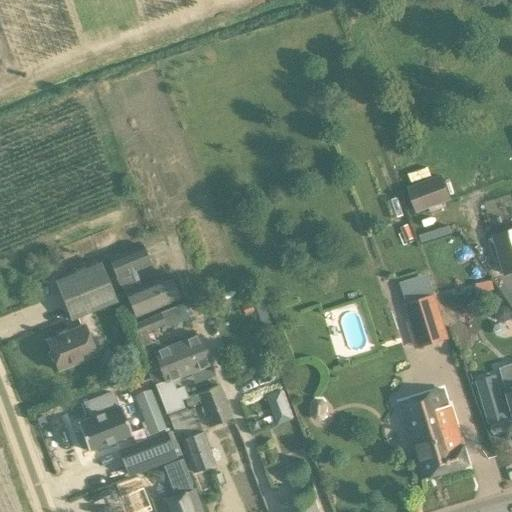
[(415,213),(450,200),(441,175),(406,187),(415,213)]
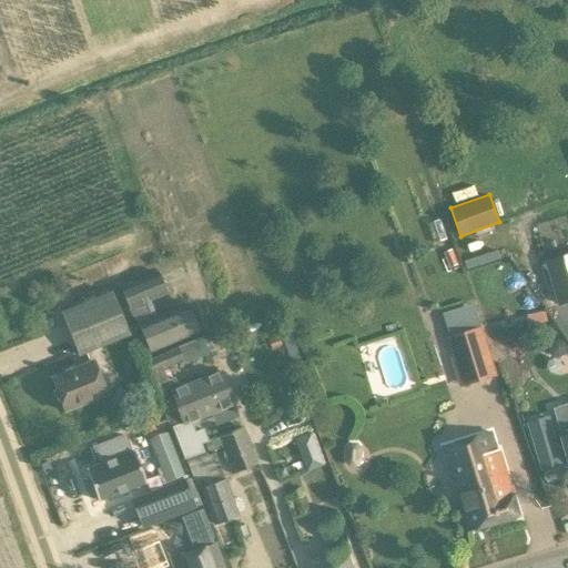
[(458,264),(453,249),(444,253),(450,267),(458,264)]
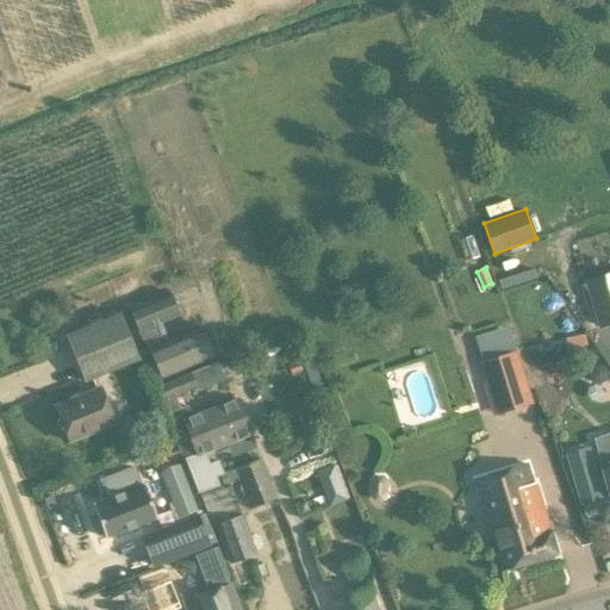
[(609,324),(609,273),(586,280),(601,328),(609,324)]
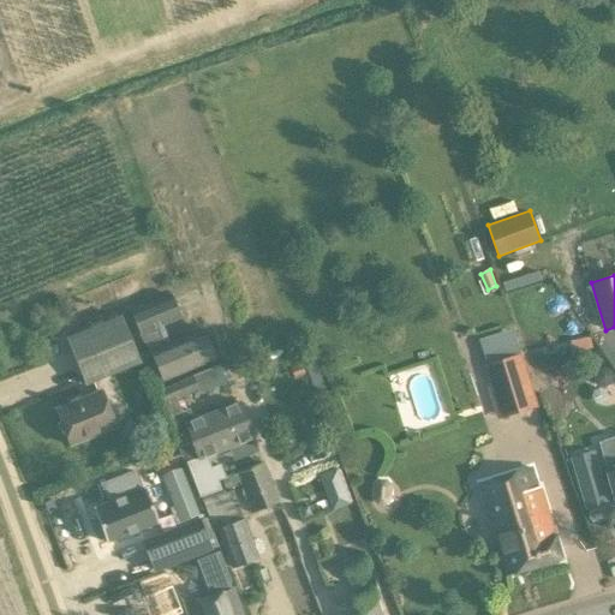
[(169,292),(130,309),(141,335),(161,327),(180,318),(169,292)]
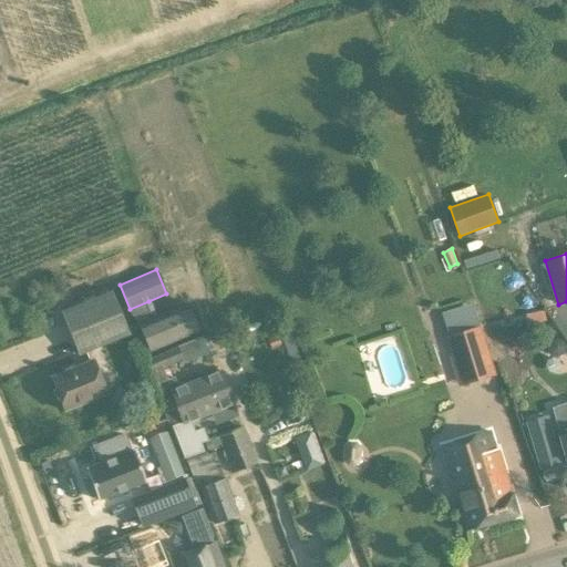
[(127,334),(110,291),(60,311),(78,354),(127,334)]
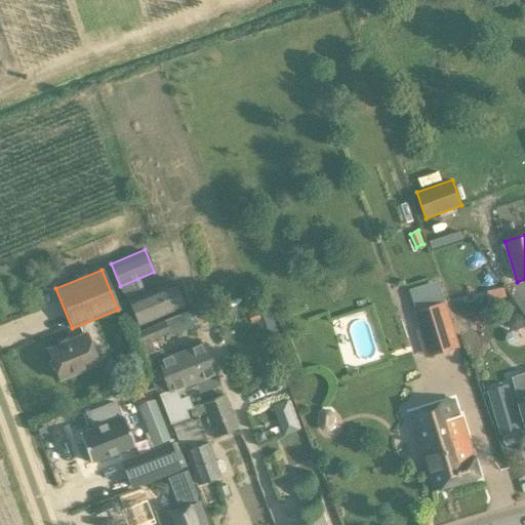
[(143,293),(127,300),(137,326),(183,307),(171,281),(143,293)]
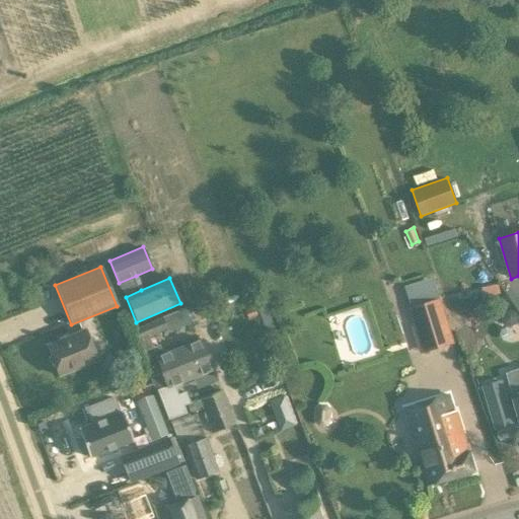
[(501,293),(499,284),(483,287),(485,296),(501,293)]
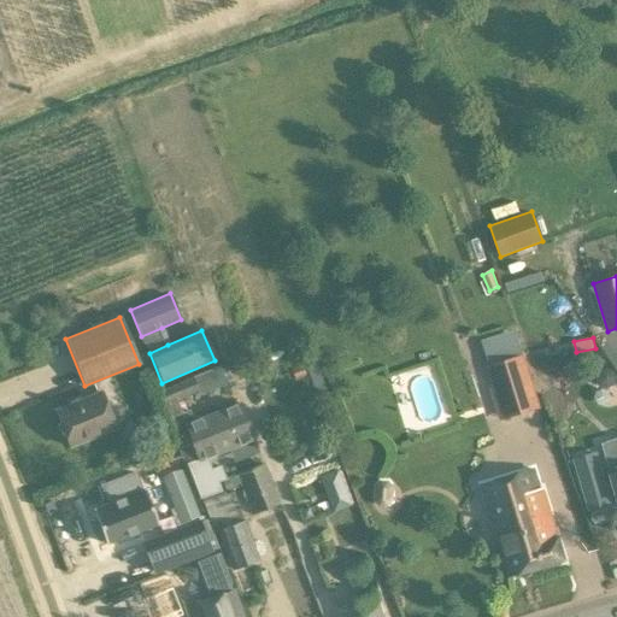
[(489,365),(486,365),(493,387),(503,419),(540,409),(523,354),(489,365)]
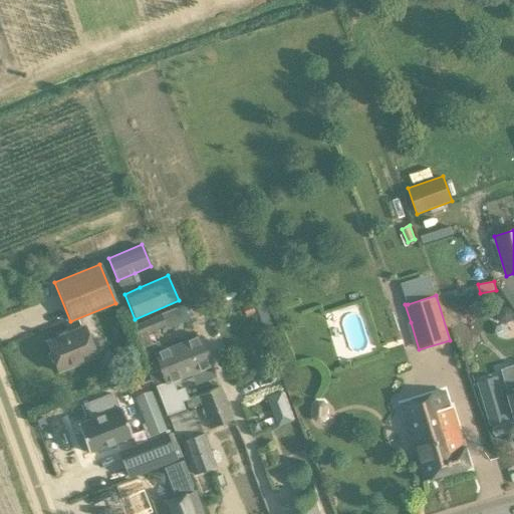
[(245,316),(254,313),(250,304),(241,307),(245,316)]
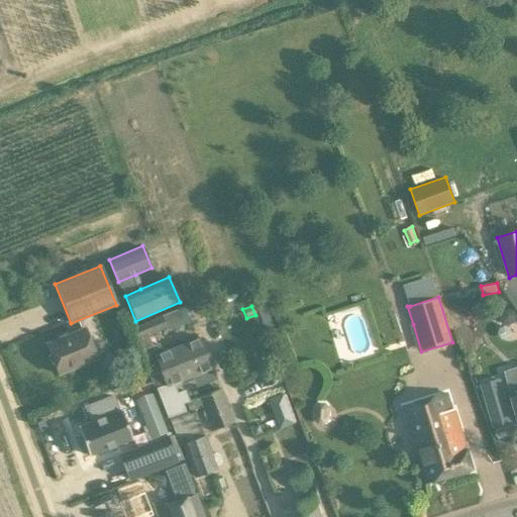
[(501,318),(504,323),(510,324),(515,321),(516,316),(513,310),(508,309),(502,312),(501,318)]
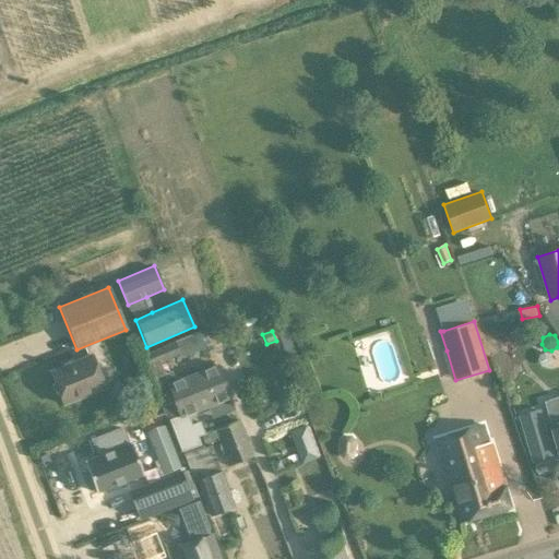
[(142,355),(155,389),(167,384),(163,373),(158,363),(179,354),(174,342),(142,355)]
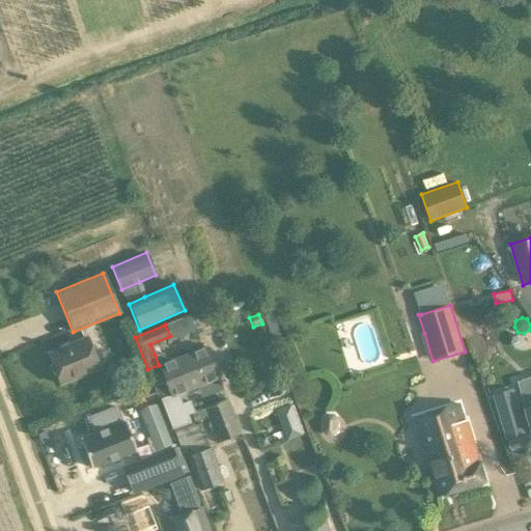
[(99,367),(85,337),(46,354),(59,384),(99,367)]
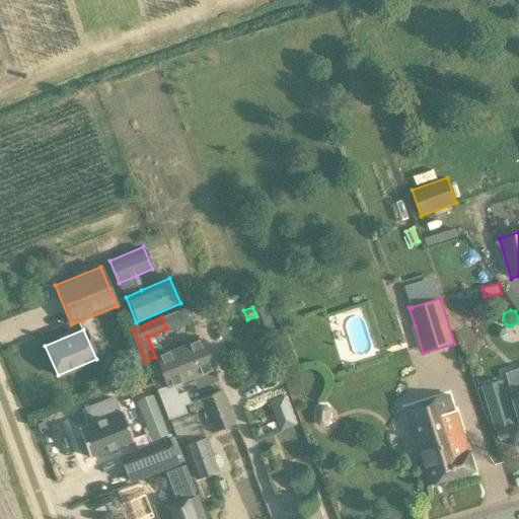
[(256,339),(258,345),(267,342),(264,336),(256,339)]
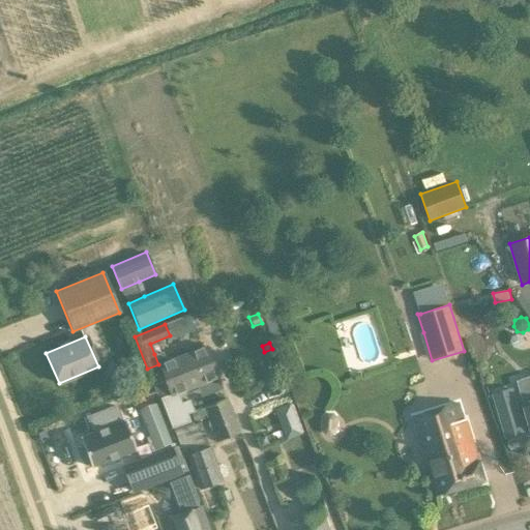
[(166,361),(158,364),(147,369),(153,384),(211,362),(205,347),(166,361)]
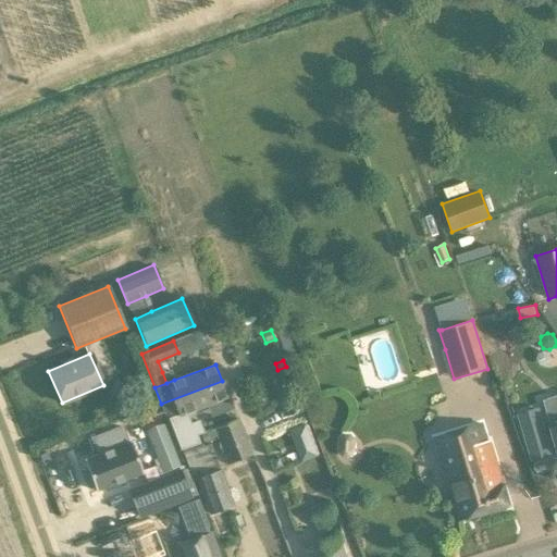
[(517,380),(511,366),(499,370),(505,384),(517,380)]
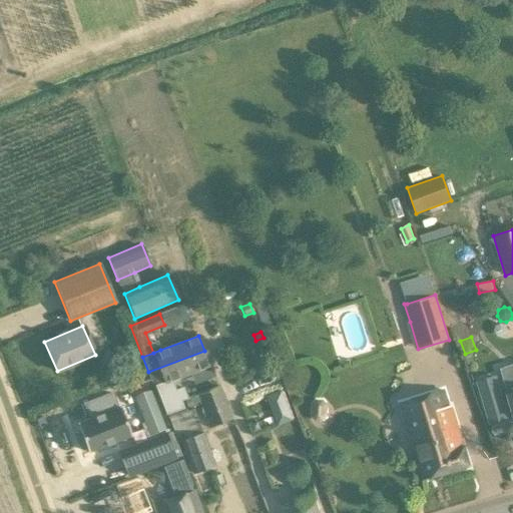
[(148,372),(154,387),(158,398),(163,409),(165,417),(167,416),(186,410),(183,402),(184,401),(188,400),(183,387),(175,390),(171,380),(209,366),(207,360),(204,351),(148,372)]
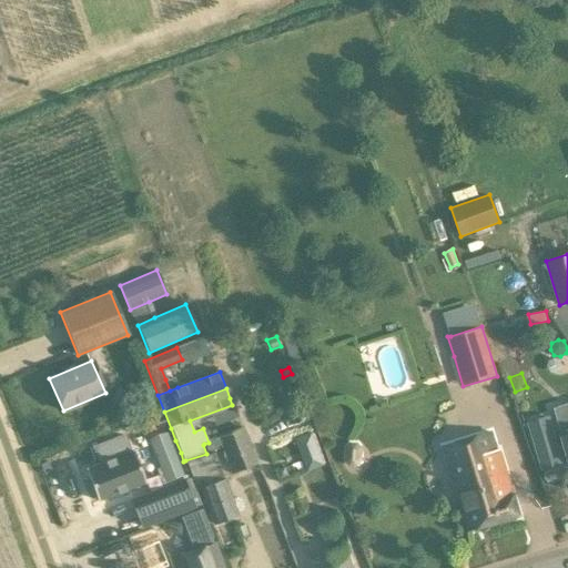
[(567,406),(556,409),(567,457),(567,406)]
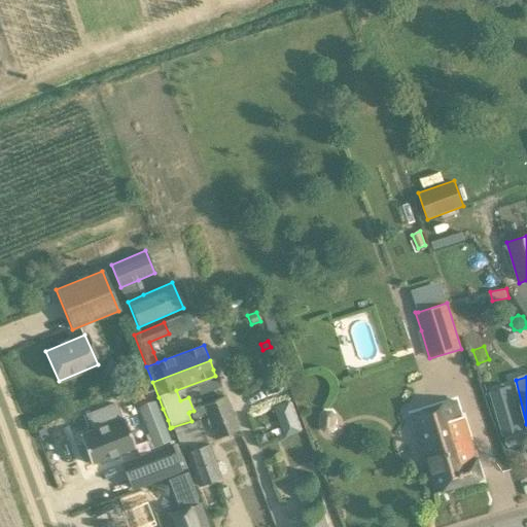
[(511,395),(489,401),(499,435),(521,429),(511,395)]
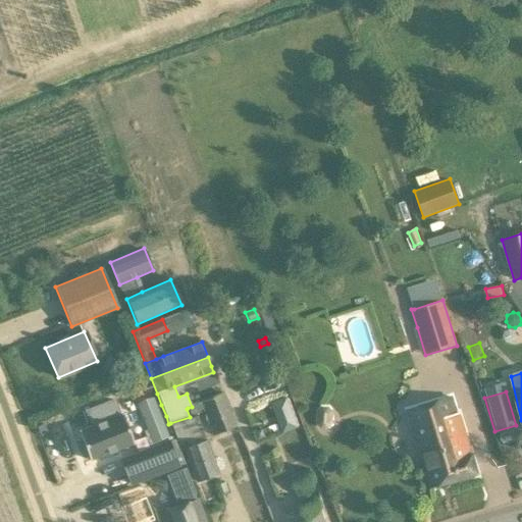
[(223,394),(192,407),(188,408),(191,416),(203,412),(211,435),(237,426),(223,394)]
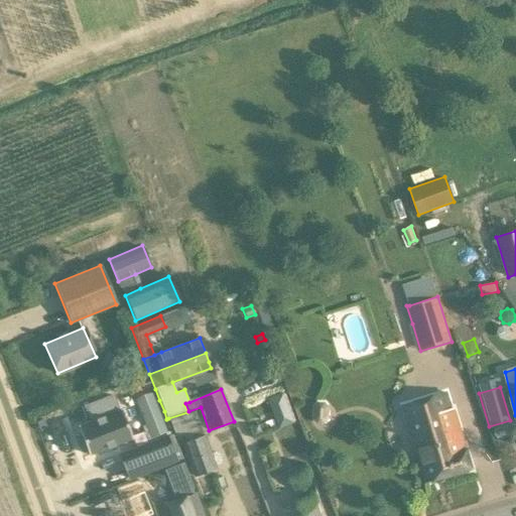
[(471,468),(457,420),(447,391),(403,404),(409,423),(427,481),(471,468)]
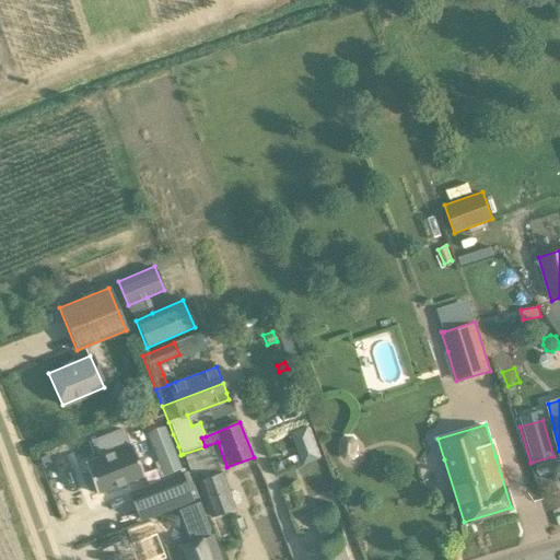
[(164,427),(147,433),(156,461),(153,463),(161,481),(179,474),(184,471),(183,468),(181,469),(164,427)]
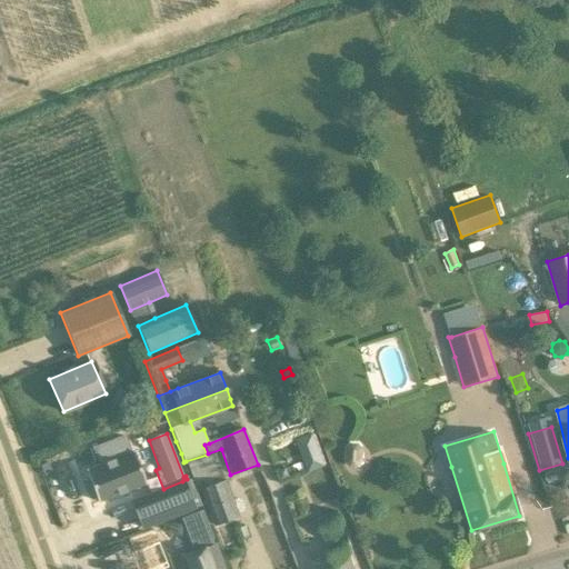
[(95,497),(96,501),(145,483),(132,452),(128,453),(122,437),(92,448),(98,466),(85,471),(88,481),(83,483),(89,498),(95,497)]
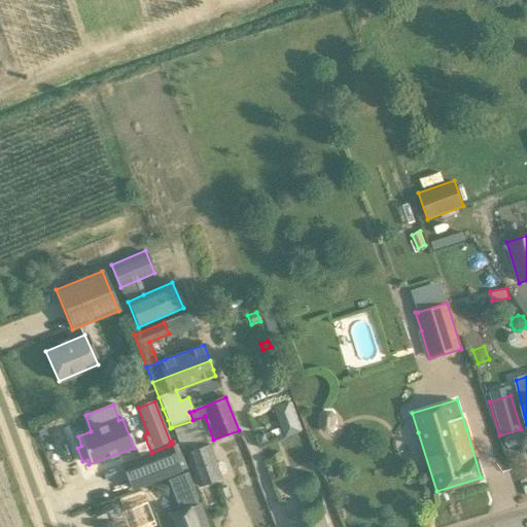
[(337,429),(337,416),(332,411),(325,410),(320,415),(319,427),(324,432),(330,433),(337,429)]
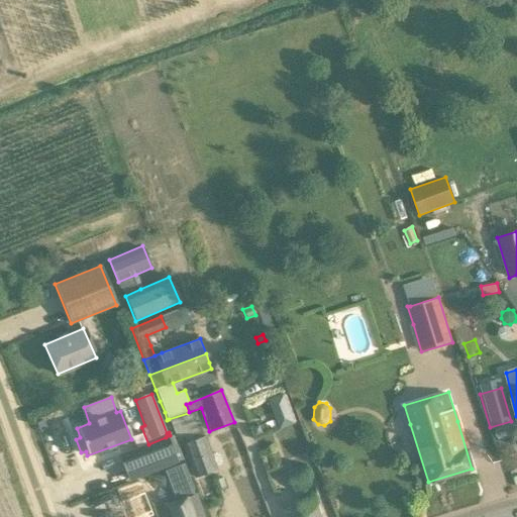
[(280,414),(276,421),(279,429),(295,423),(290,410),(280,414)]
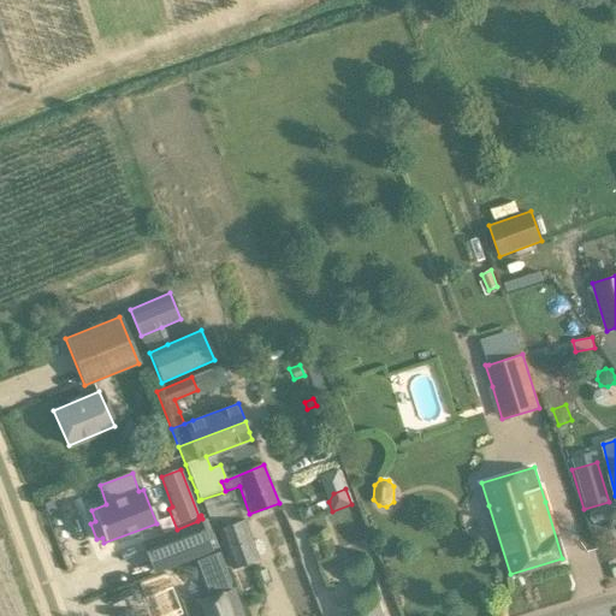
[(224,492),(201,499),(212,532),(217,531),(231,569),(256,560),(255,556),(261,554),(262,550),(260,542),(256,540),(250,542),(232,491),(225,493),(224,492)]
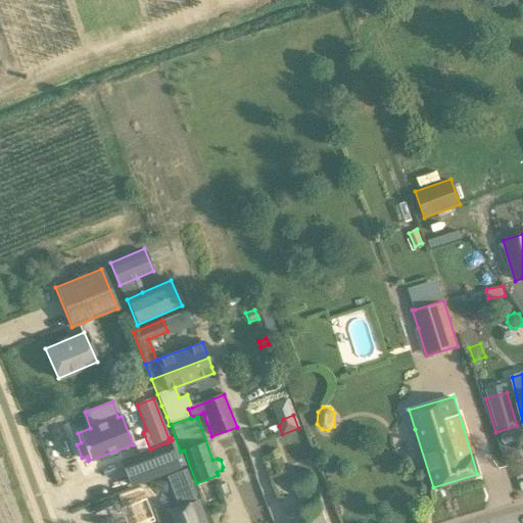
[(257,440),(265,438),(263,430),(254,433),(257,440)]
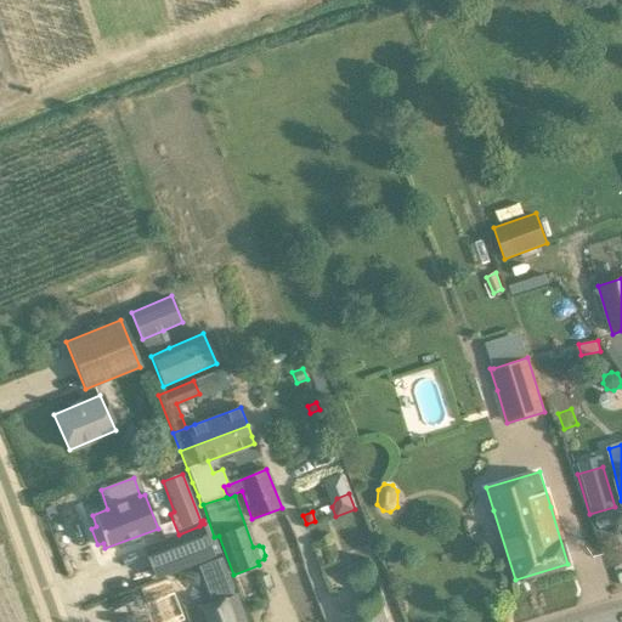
[(211,555),(199,526),(179,535),(143,548),(154,577),(211,555)]
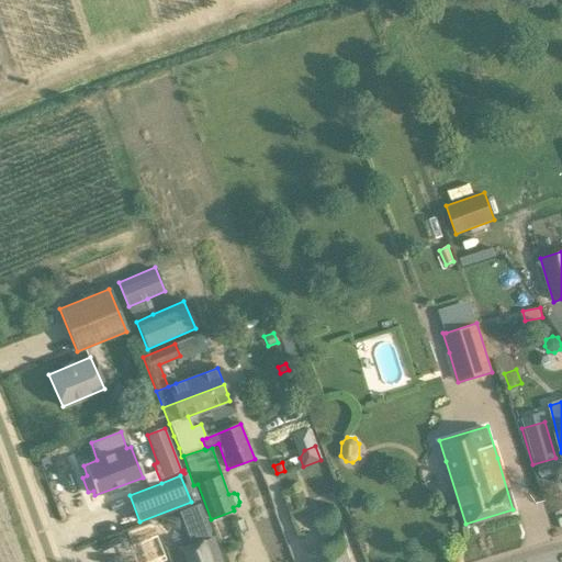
[(220,561),(211,538),(210,538),(208,532),(210,531),(199,504),(179,512),(191,546),(171,553),(173,561),(220,561)]
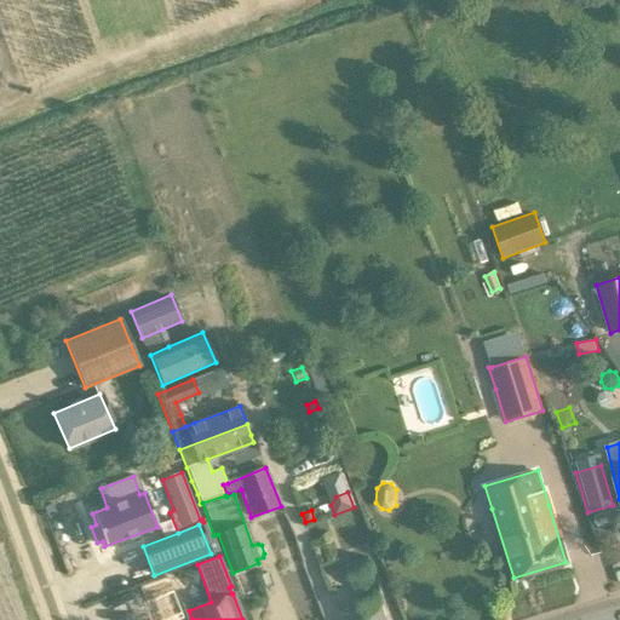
[(368,557),(345,564),(352,585),(372,579),(373,578),(375,578),(368,557)]
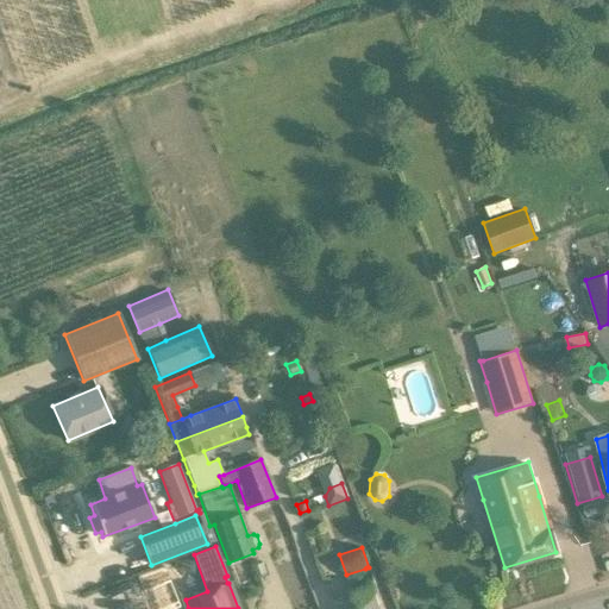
[(351,596),(333,602),(336,608),(380,608),(372,588),(369,577),(349,584),(352,595),(351,596)]
